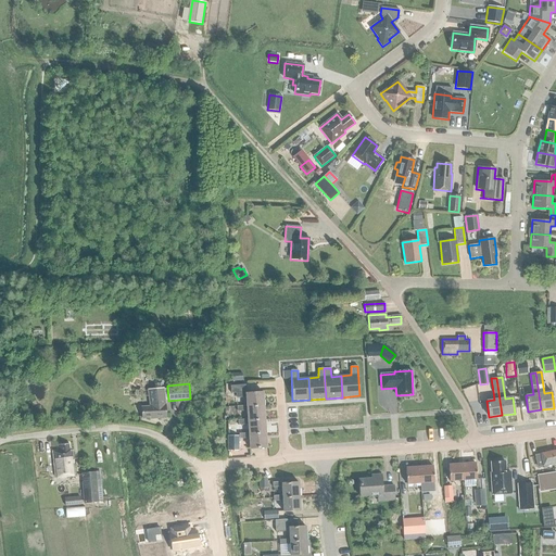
[(226,383),(226,393),(236,393),(236,397),(245,397),(247,406),(247,407),(263,406),(262,392),(247,393),(245,384),(230,386),(230,383),(226,383)]
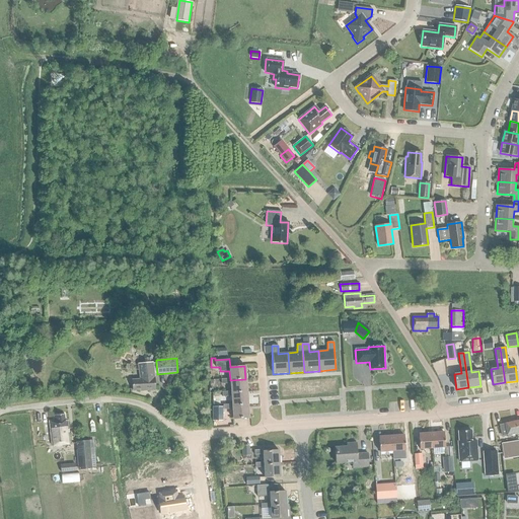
[(157,373),(156,362),(138,364),(139,378),(139,380),(132,380),(133,390),(140,389),(140,391),(155,390),(154,377),(153,373),(157,373)]
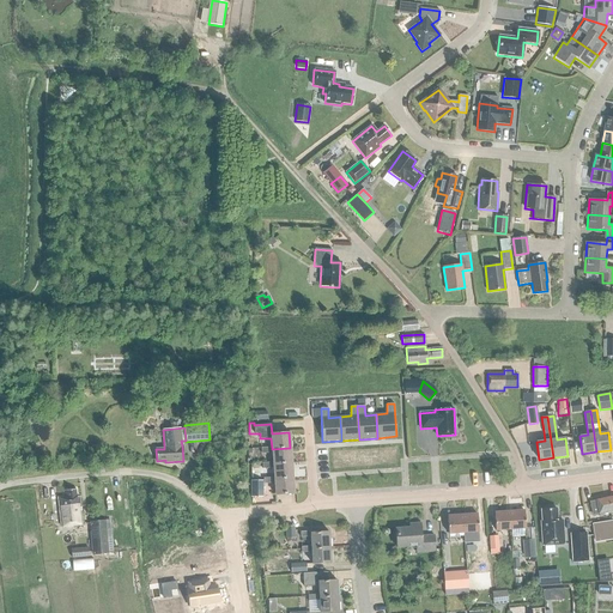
[(272,448),(261,448),(261,454),(272,453),(273,462),(273,465),(291,463),(290,448),(272,449),(272,448)]
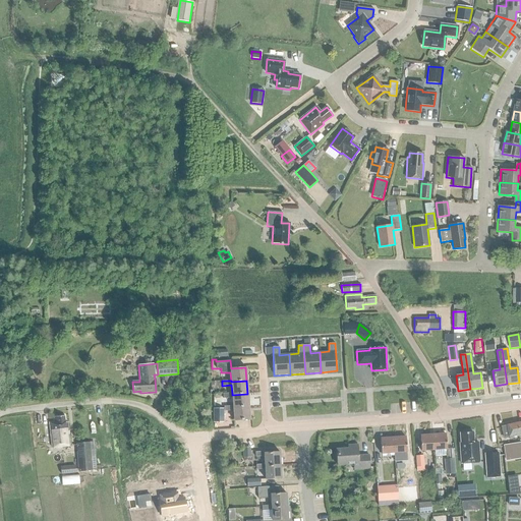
[(232,393),(223,394),(223,398),(232,398),(233,406),(233,408),(248,406),(247,394),(232,395),(232,393)]
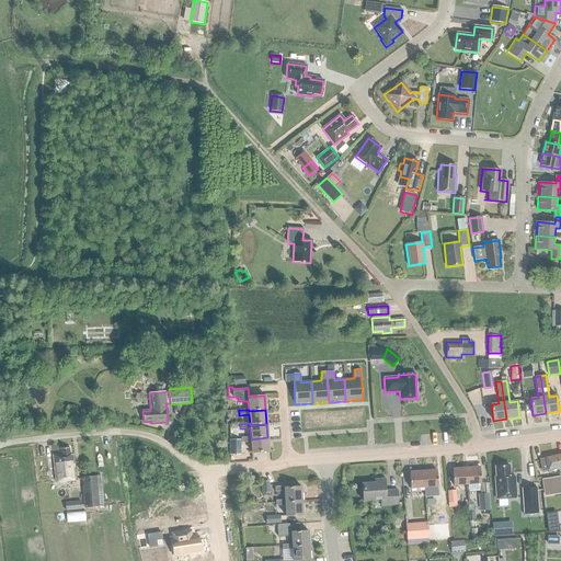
[(251,437),(241,437),(241,443),(251,442),(252,453),(268,451),(267,437),(251,439),(251,437)]
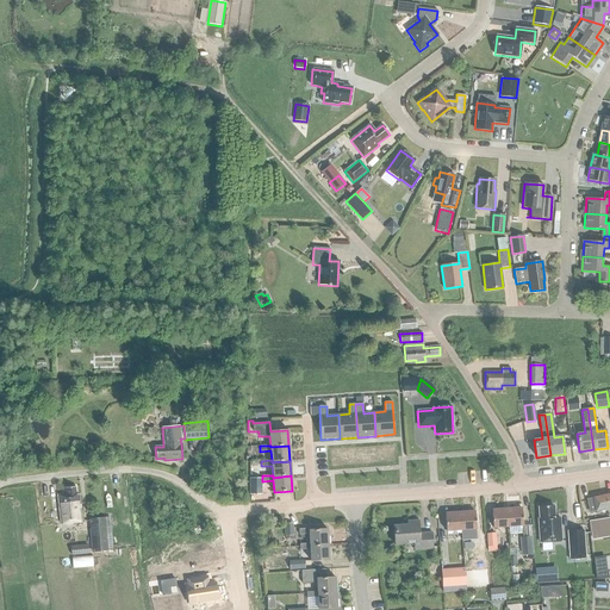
[(262,495),(262,478),(250,478),(250,495),(262,495)]
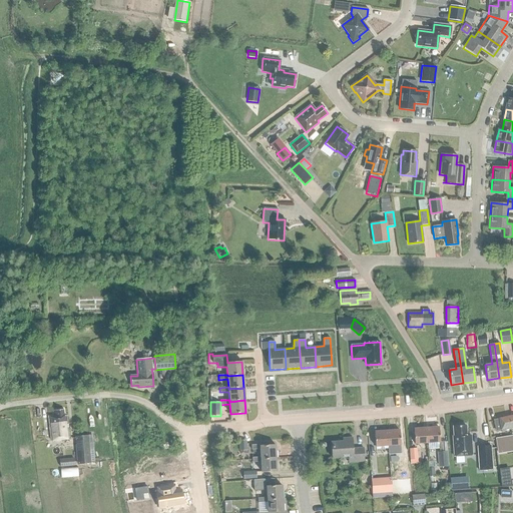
[(69,440),(67,416),(64,416),(64,410),(52,411),(53,416),(48,416),(50,442),(69,440)]
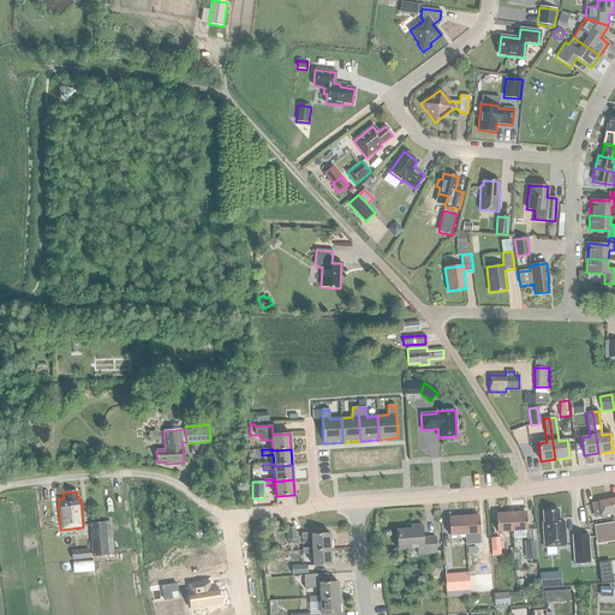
[(614,497),(597,502),(591,503),(595,517),(601,515),(601,517),(614,513),(614,497)]
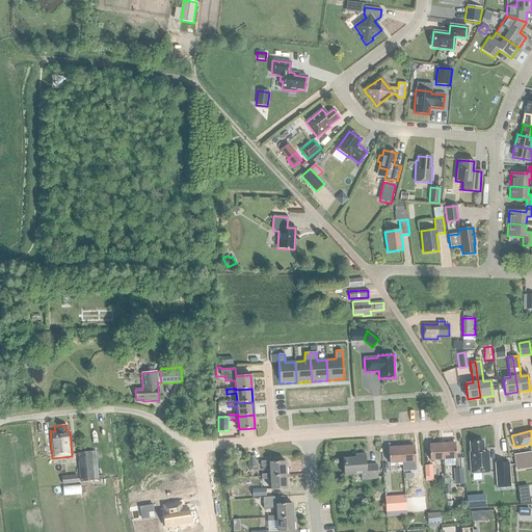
[(471,453),(470,453),(471,474),(489,473),(487,452),(483,452),(483,442),(470,443),(471,453)]
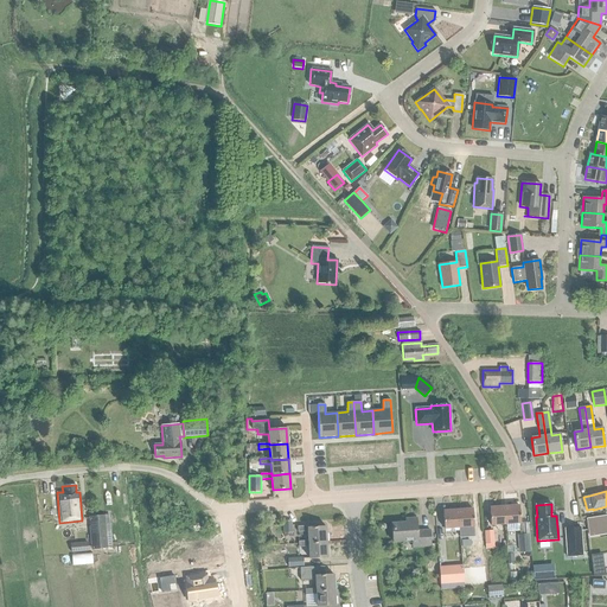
[(505,524),(519,523),(521,523),(519,506),(504,508),(505,524)]
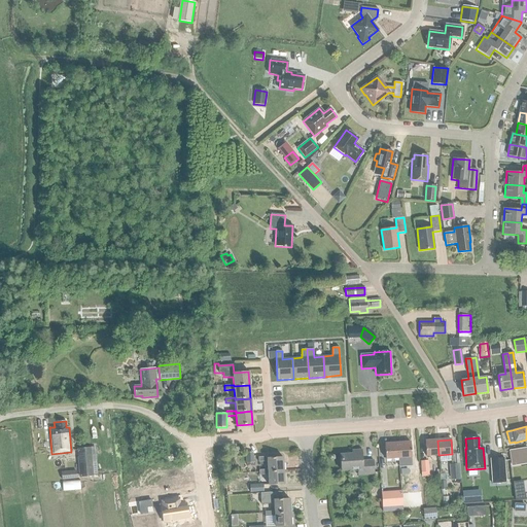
[(426,456),(438,455),(437,441),(425,442),(426,456)]
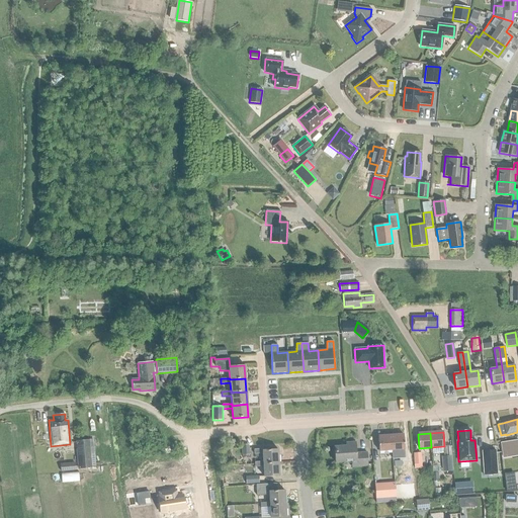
[(403,435),(391,436),(392,450),(404,449),(403,435)]
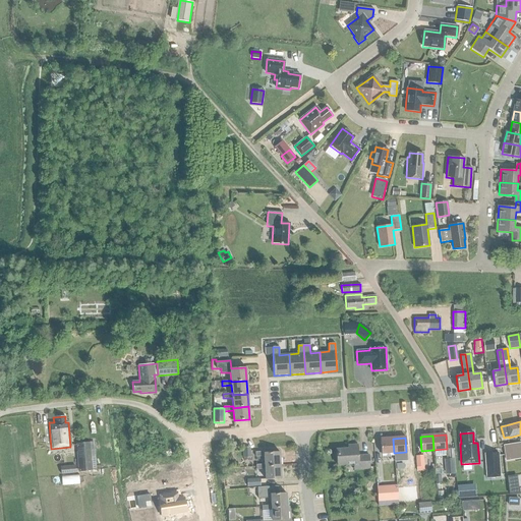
[(394,453),(393,439),(380,440),(381,454),(394,453)]
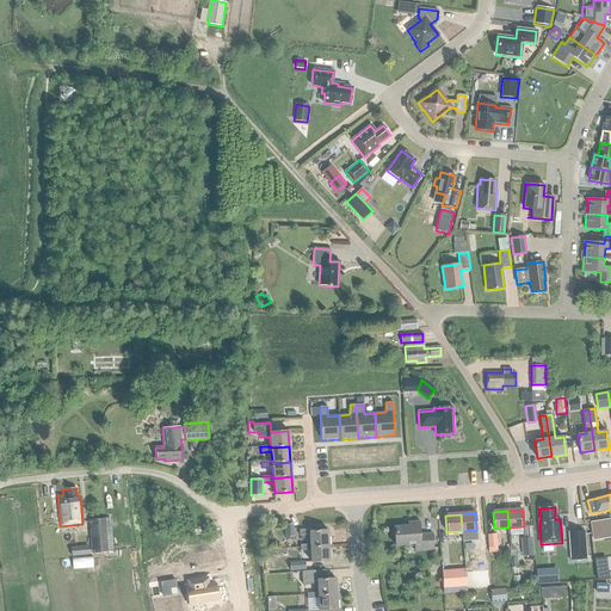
[(610,525),(610,519),(590,523),(593,541),(610,537),(610,525)]
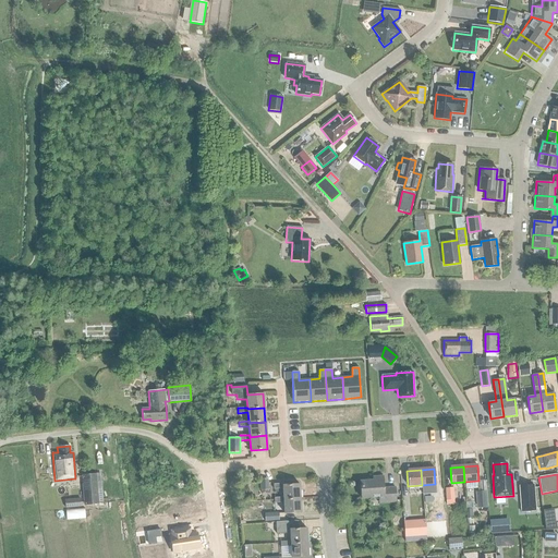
[(82,476),(84,505),(97,504),(95,475),(82,476)]
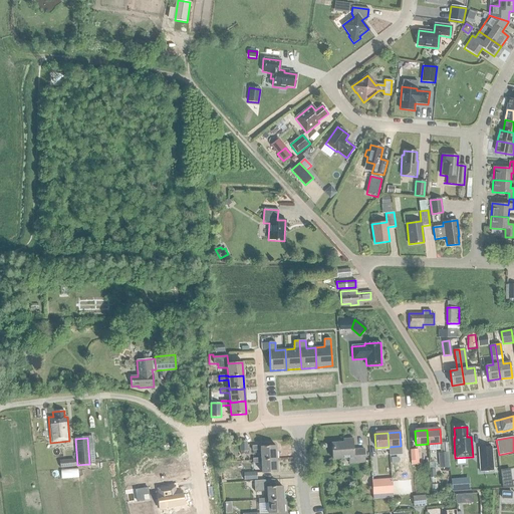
[(348,458),(348,464),(364,463),(363,449),(352,450),(352,439),(343,440),(343,443),(331,443),(332,459),(348,458)]
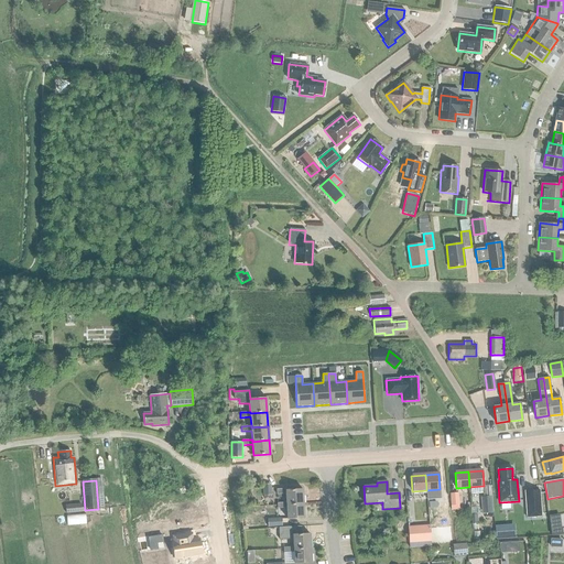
[(303,505),(303,502),(302,489),(286,490),(285,489),(277,489),(277,495),(285,494),(286,503),(286,506),(303,505)]
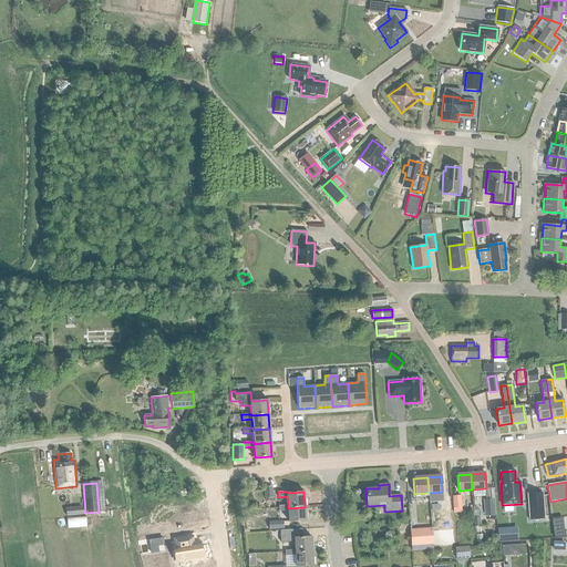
[(544,493),(529,494),(532,521),(545,519),(544,493)]
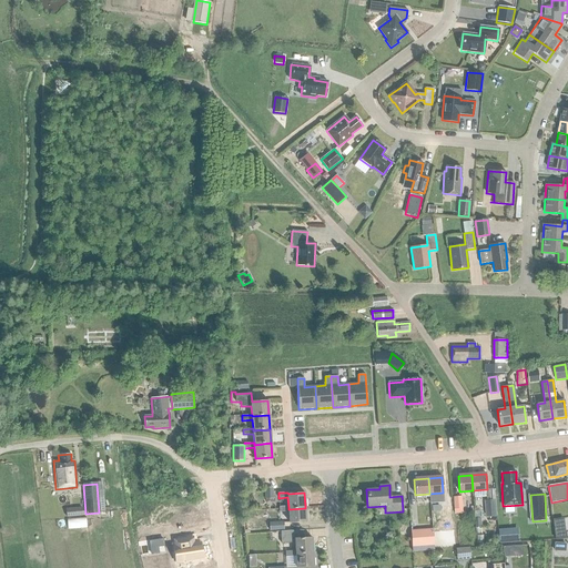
[(453,497),(455,514),(463,513),(460,496),(453,497)]
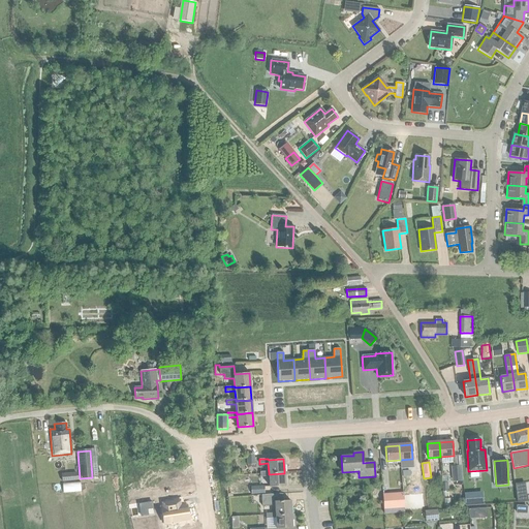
[(462,480),(461,465),(453,466),(454,481),(462,480)]
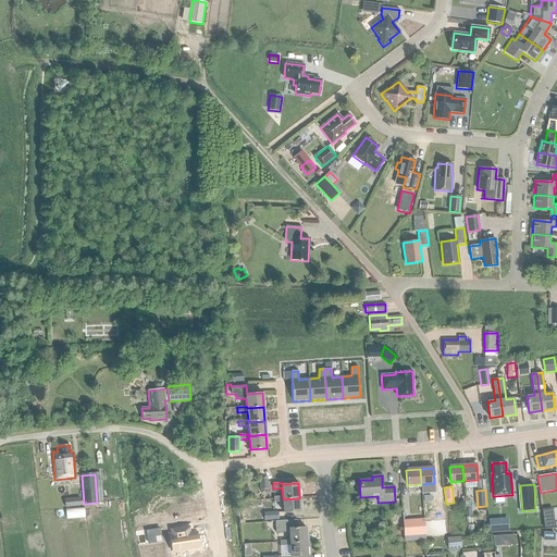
[(300,511),(299,498),(283,499),(283,497),(273,497),(274,503),(283,502),(284,512),(300,511)]
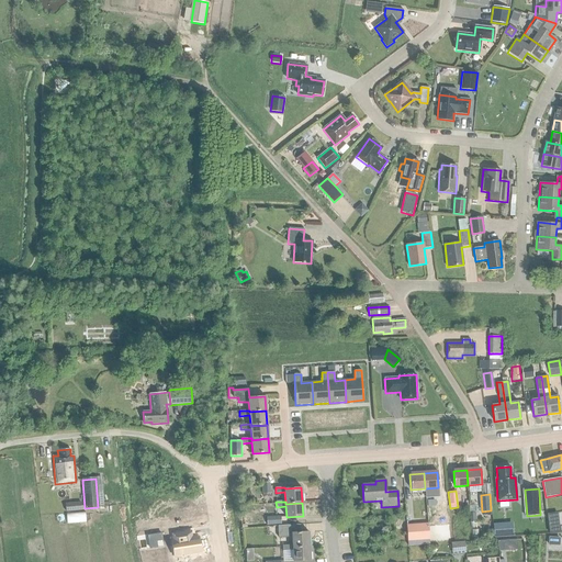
[(88,523),(88,512),(68,513),(68,523),(88,523)]
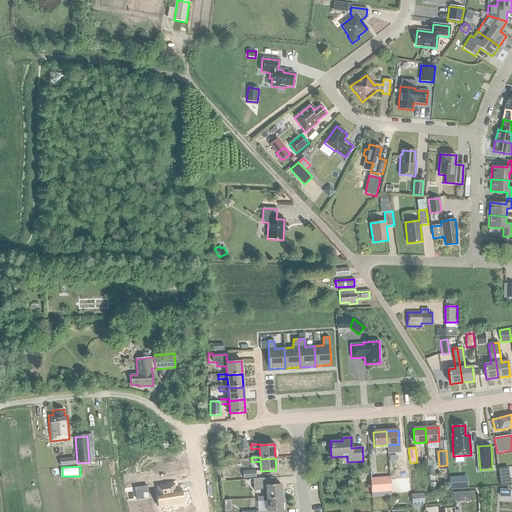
[(242,471),(243,479),(256,478),(255,470),(242,471)]
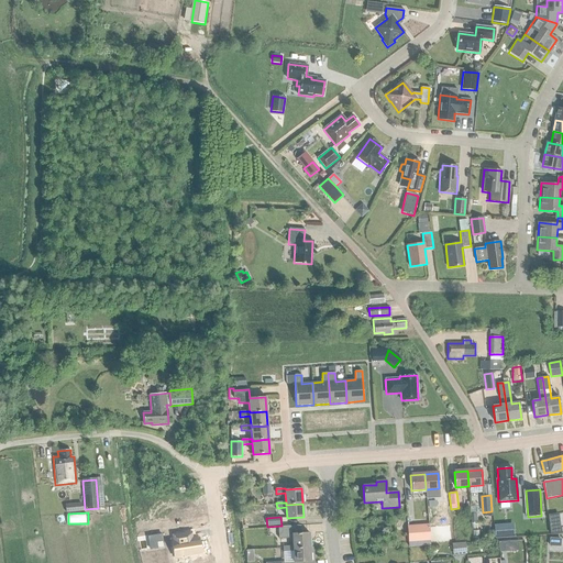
[(291,538),(293,547),(293,549),(310,548),(309,533),(302,533),(302,526),(277,527),(278,539),(291,538)]
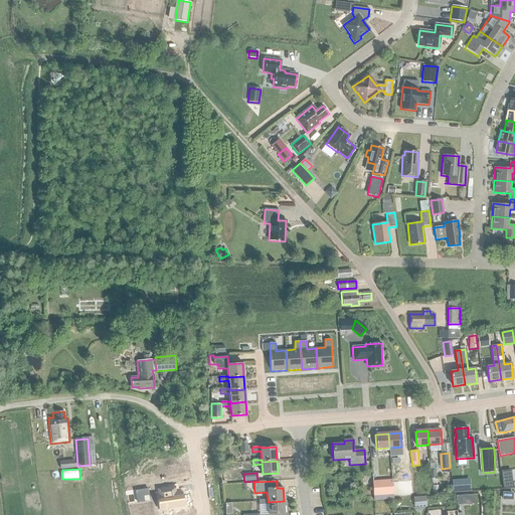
[(392,495),(391,483),(372,484),(373,496),(392,495)]
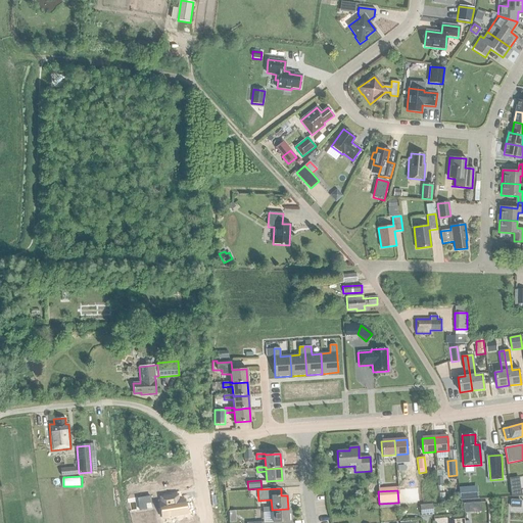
[(188,515),(186,498),(178,500),(178,494),(160,497),(161,503),(159,503),(161,519),(188,515)]
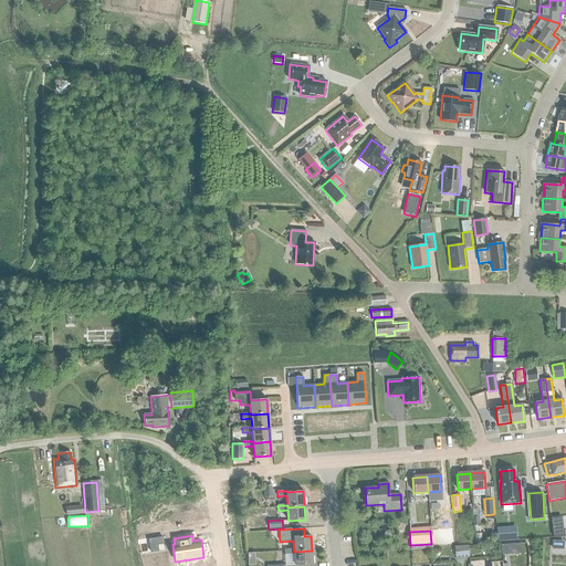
[(163,537),(148,540),(150,553),(158,552),(158,545),(164,544),(163,537)]
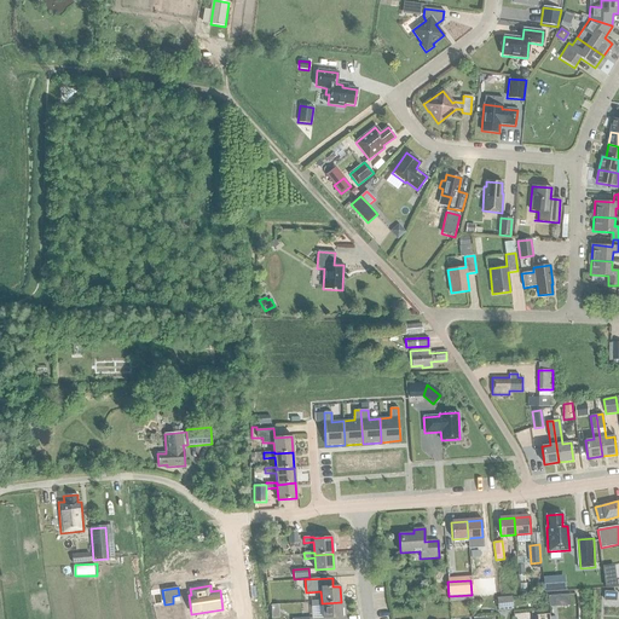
[(322,603),(322,601),(311,601),(311,607),(322,607),(323,618),(342,617),(341,602),(322,603)]
